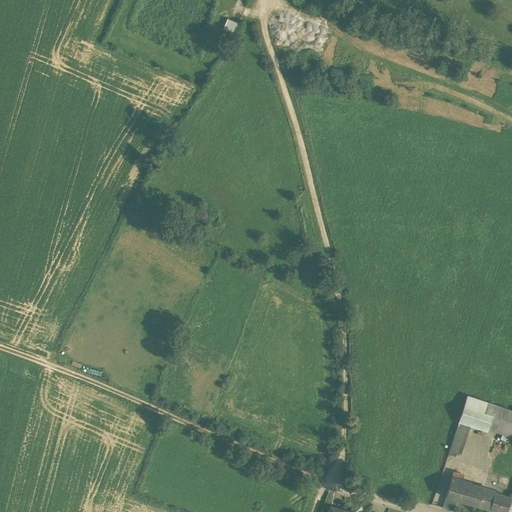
[(238,24),(227,20),(223,30),(234,34),(238,24)]
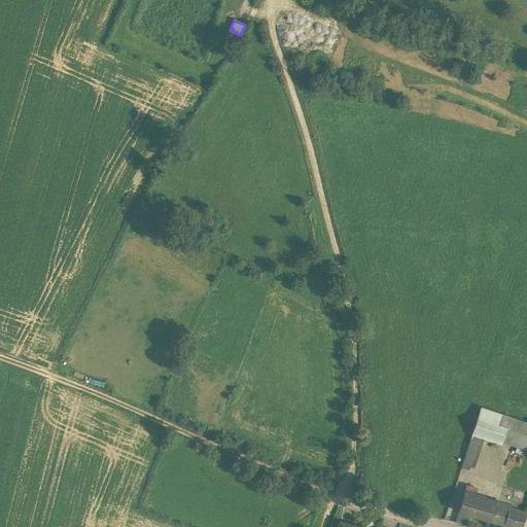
[(473,430),(485,434),(503,441),(507,428),(497,425),(500,415),(481,408),(473,430)]
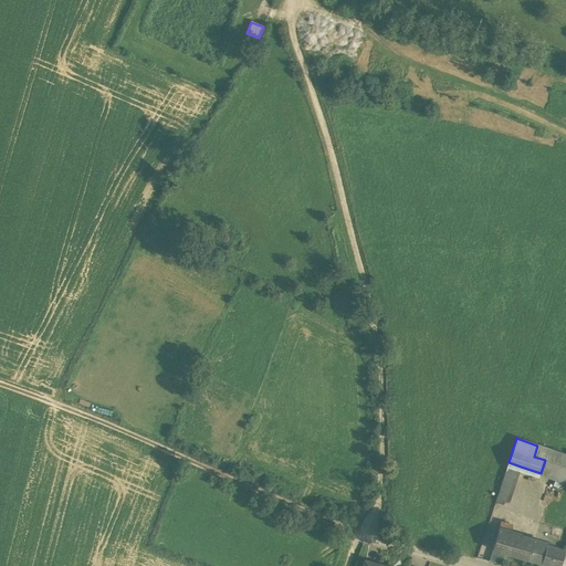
[(565,473),(565,454),(537,446),(534,457),(545,460),(541,473),(564,481),(565,473)]
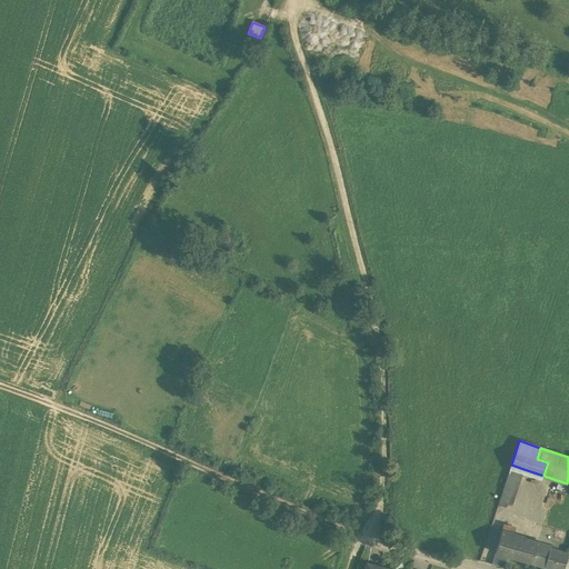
[(511,465),(508,475),(520,479),(523,469),(511,465)]
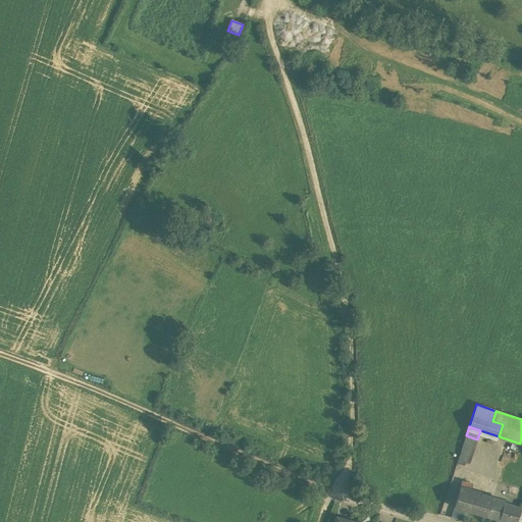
[(469,464),(477,439),(466,435),(458,460),(469,464)]
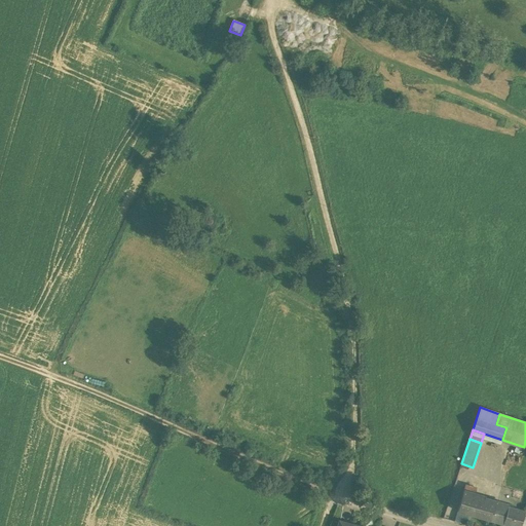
[(457,511),(480,518),(485,497),(463,491),(457,511)]
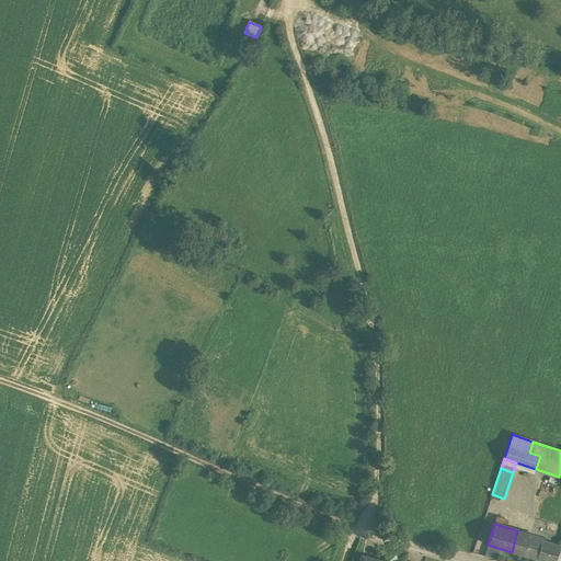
[(559,546),(530,537),(530,535),(517,530),(512,552),(541,560),(554,560),(556,560),(560,560),(560,557),(560,552),(558,551),(559,546)]
